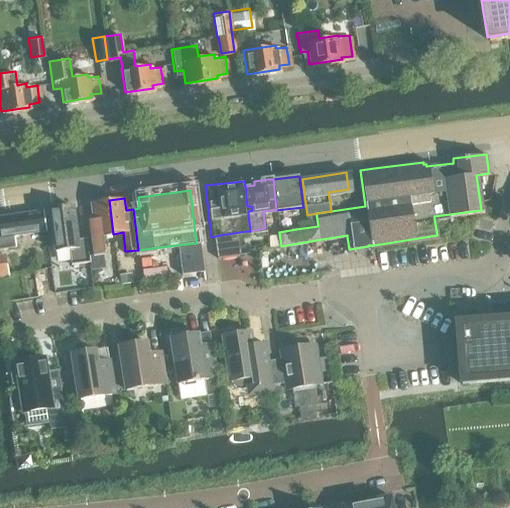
[(92,215),(89,215),(94,254),(89,255),(90,267),(103,265),(102,253),(105,253),(103,235),(113,234),(109,200),(90,202),(92,215)]
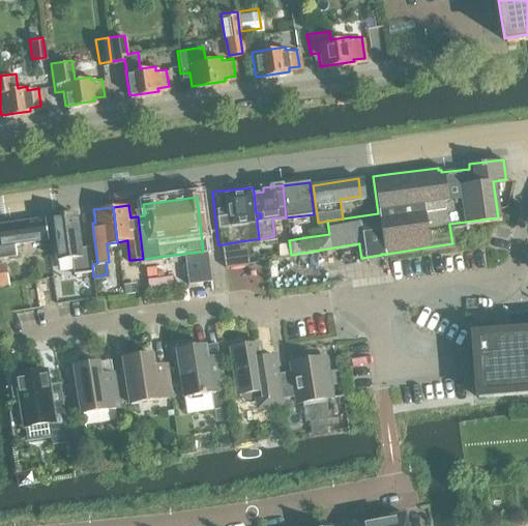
[(75,271),(91,268),(88,245),(78,247),(72,213),(53,216),(59,259),(72,257),(75,271)]
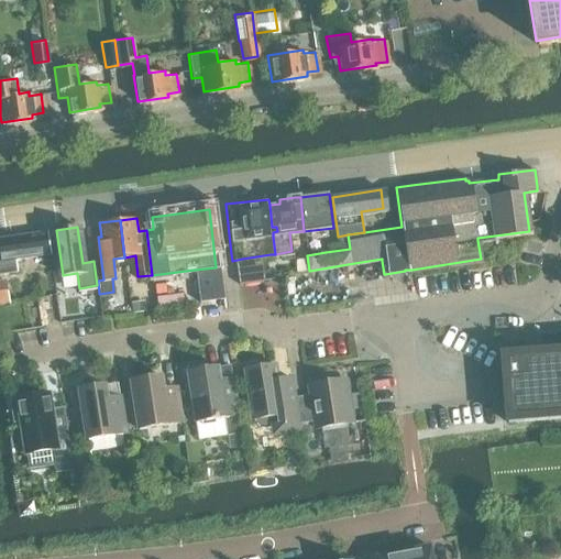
[(14,260),(48,254),(45,232),(0,239),(0,272),(17,270),(14,260)]
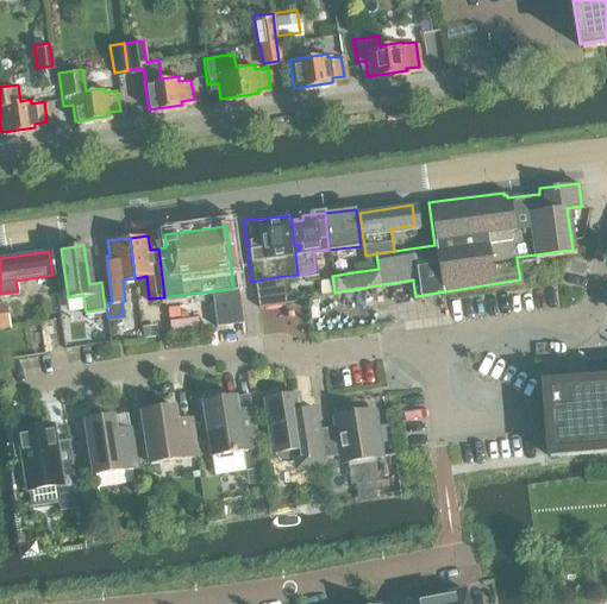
[(364,259),(350,262),(352,272),(379,269),(376,253),(365,256),(367,259),(364,259)]
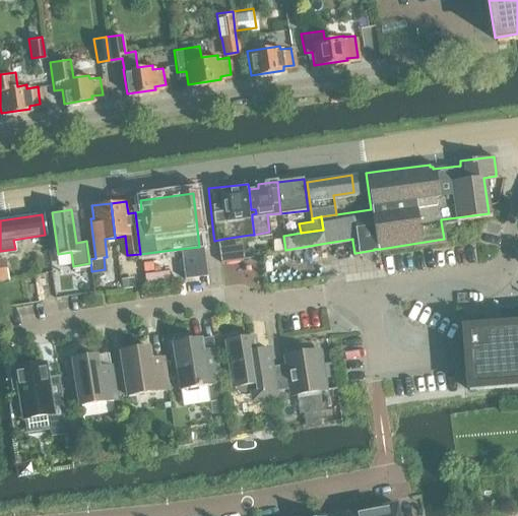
[(239,241),(214,245),(215,252),(240,249),(239,241)]
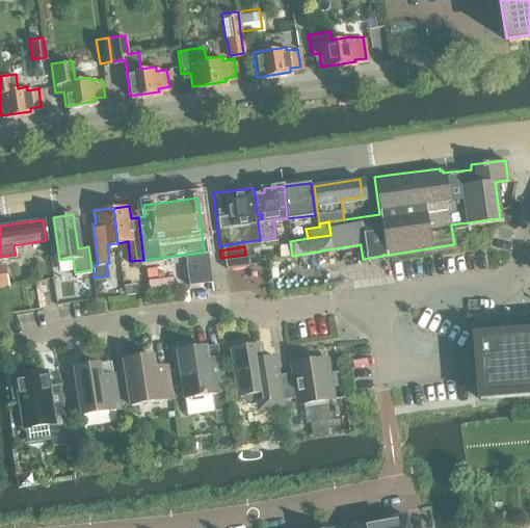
[(204,253),(184,255),(187,282),(207,280),(204,253)]
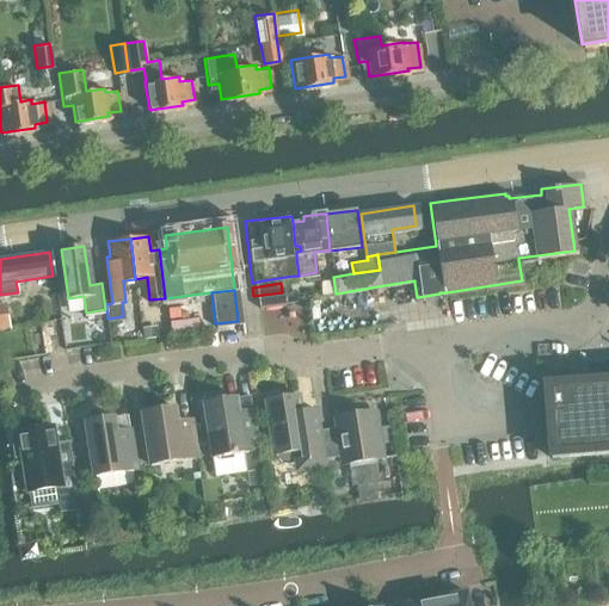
[(282,292),(253,296),(254,305),(283,302),(282,292)]
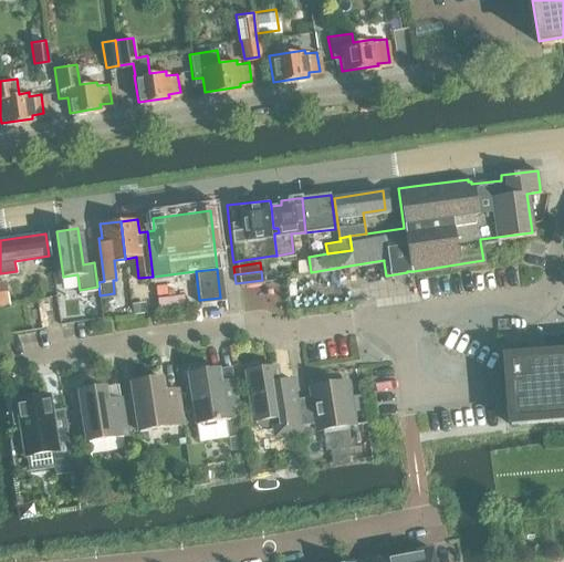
[(143,300),(131,301),(132,312),(145,311),(143,300)]
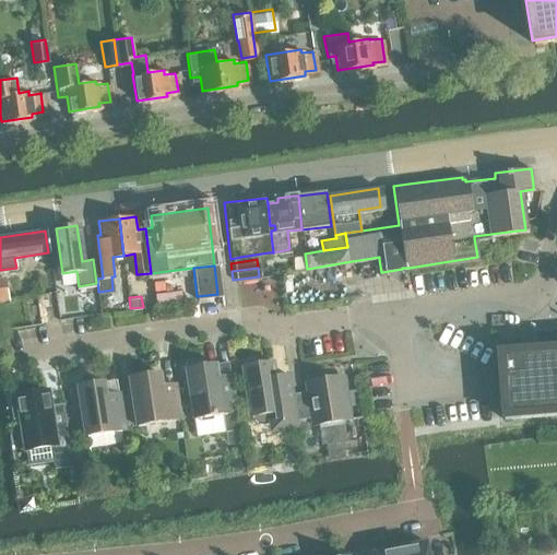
[(556,333),(536,335),(536,346),(497,350),(502,416),(556,411),(556,333)]
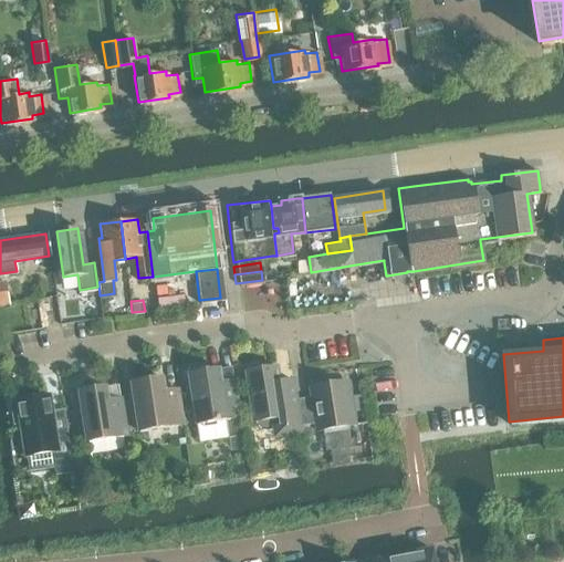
[(277,377),(274,366),(243,371),(251,419),(254,418),(258,425),(264,427),(271,427),(271,434),(298,430),(298,426),(293,399),(289,375),(277,377)]
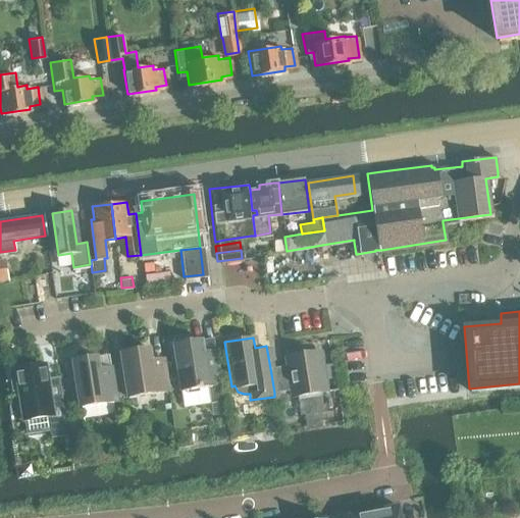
[(201,351),(200,339),(172,343),(178,389),(205,384),(208,401),(220,399),(213,349),(201,351)]
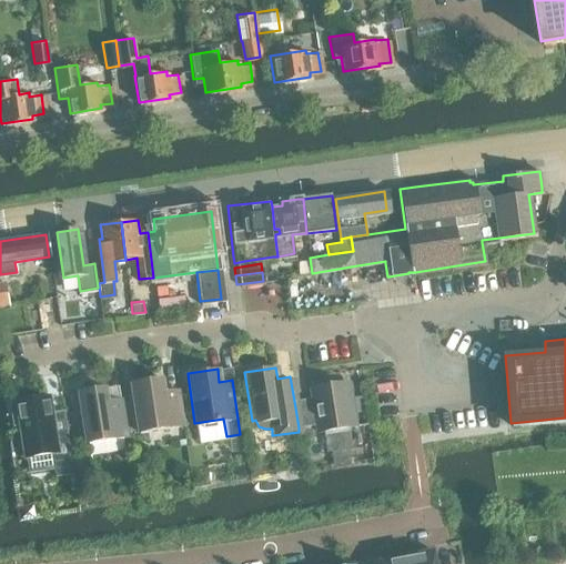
[(131,382),(139,430),(182,423),(177,388),(163,390),(161,376),(131,382)]
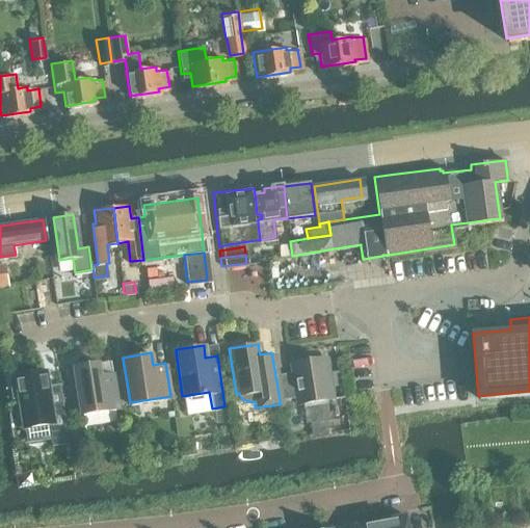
[(292,372),(275,375),(280,400),(296,397),(297,404),(330,399),(328,387),(340,386),(338,370),(326,372),(323,359),(291,363),(292,372)]
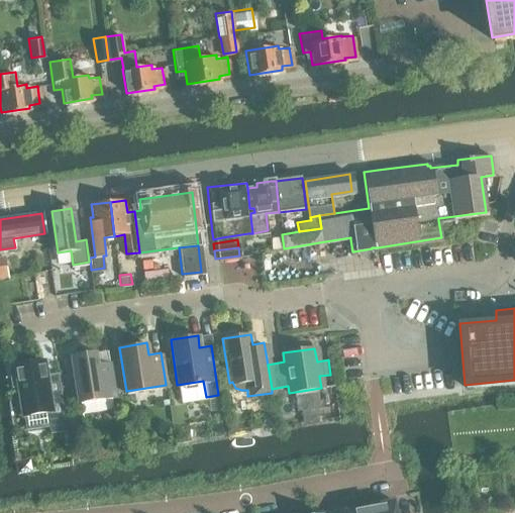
[(72,354),(80,401),(115,395),(110,361),(98,363),(96,350),(72,354)]
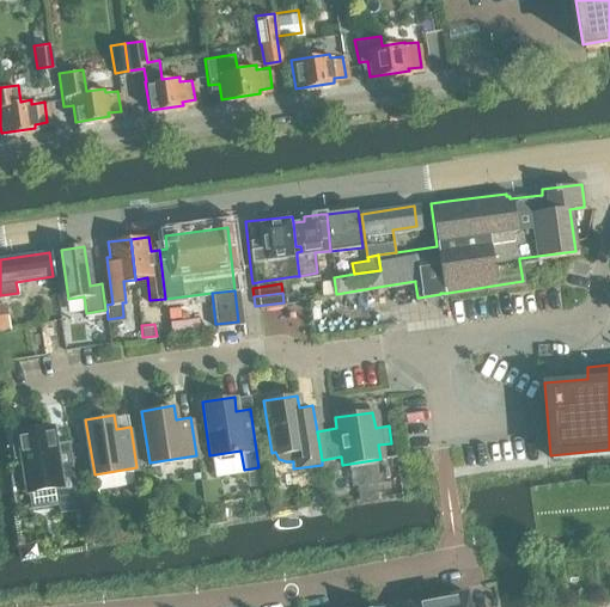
[(55,442),(53,424),(19,430),(29,490),(56,485),(60,510),(80,508),(69,440),(55,442)]
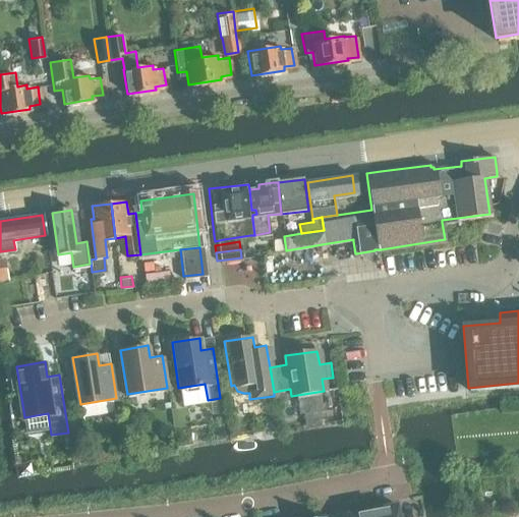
[(79,429),(68,431),(70,442),(79,440),(81,440),(79,429)]
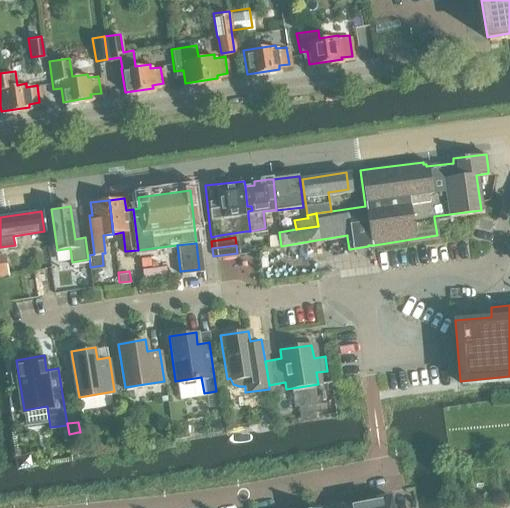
[(392,507),(390,494),(365,499),(367,507),(392,507)]
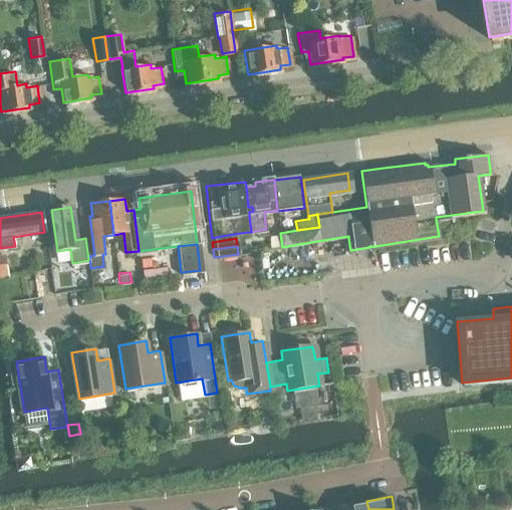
[(342,509),(368,509),(366,501),(342,505),(342,509)]
